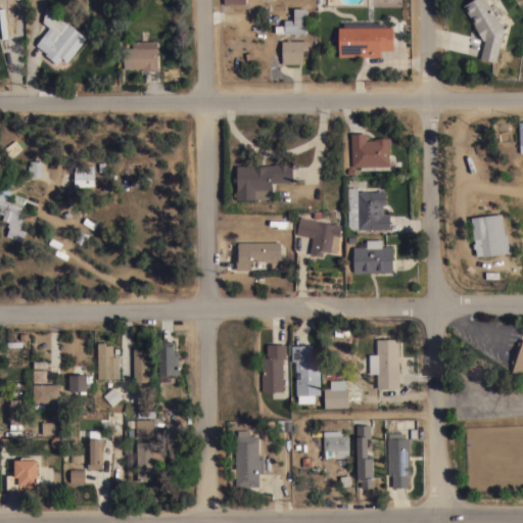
[(495,61),(479,57),(483,41),(473,25),(474,24),(463,5),(470,0),(486,0),(504,28),(495,61)]
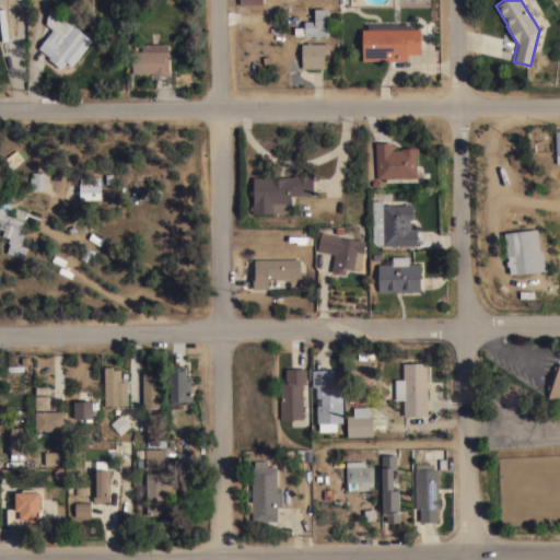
[(48,8),(92,39),(72,66),(70,65),(66,61),(60,68),(47,58),(48,56),(37,47),(48,35),(42,30),(46,24),(50,28),(50,27),(45,23),(48,8)]
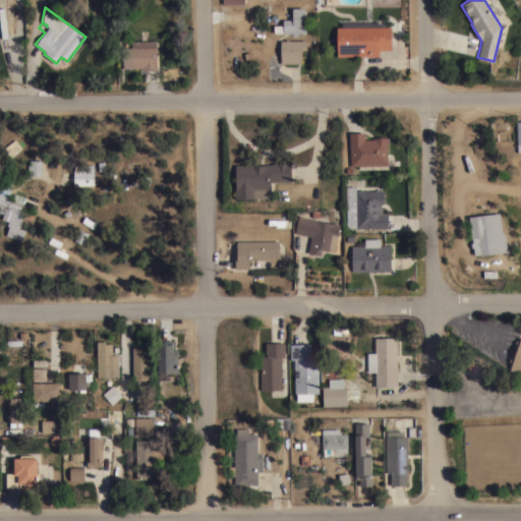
[(305,33),(297,33),(297,36),(292,36),(292,33),(282,34),(282,32),(273,33),(273,24),(283,24),(283,19),(292,18),(292,7),(304,7),(305,33)]
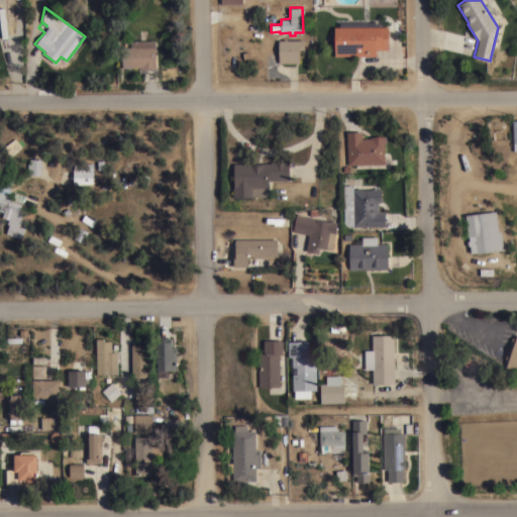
[(388,26),(388,49),(376,49),(376,56),(356,56),(356,55),(334,55),(333,26),(388,26)]
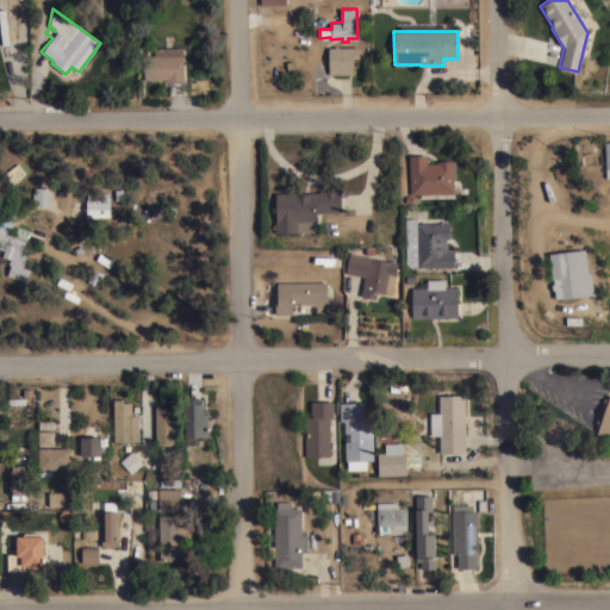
[(359,57),(353,57),(353,74),(340,74),(340,72),(328,72),(328,47),(334,47),(334,45),(338,45),(338,47),(359,47),(359,57)]
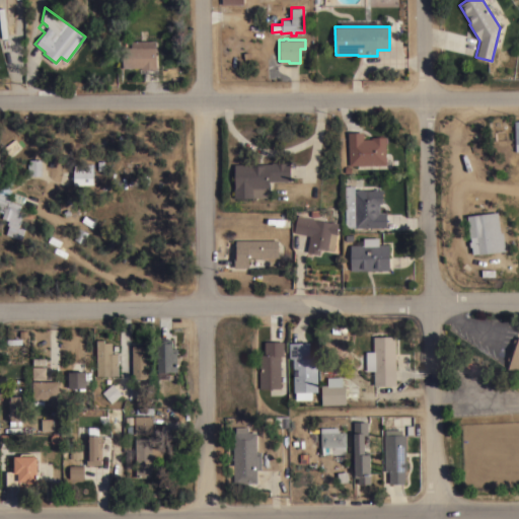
[(156,69),(141,70),(141,67),(122,68),(122,47),(131,47),(131,41),(155,40),(156,69)]
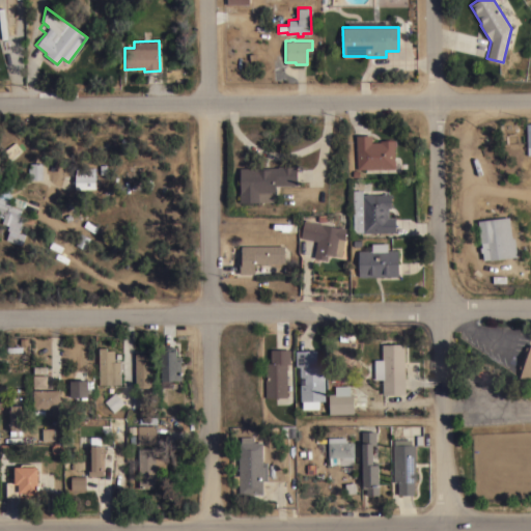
[(356,135),(371,134),(371,141),(380,141),(380,140),(394,139),(395,168),(357,169),(356,135)]
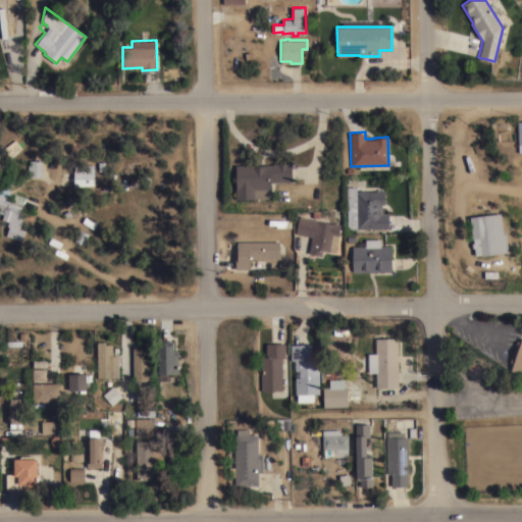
[(14,139),(21,148),(10,157),(3,148),(14,139)]
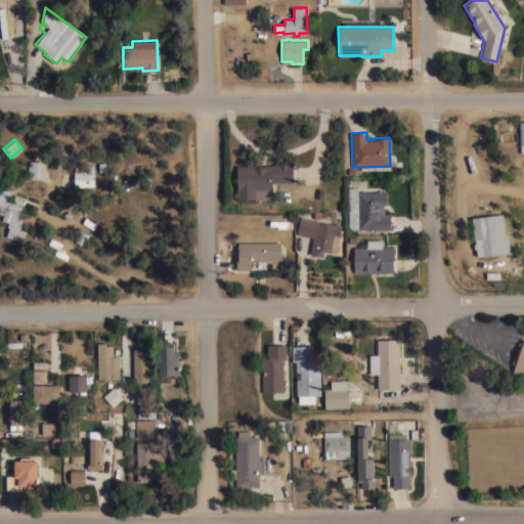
[(42,177),(28,177),(28,161),(41,160),(42,177)]
